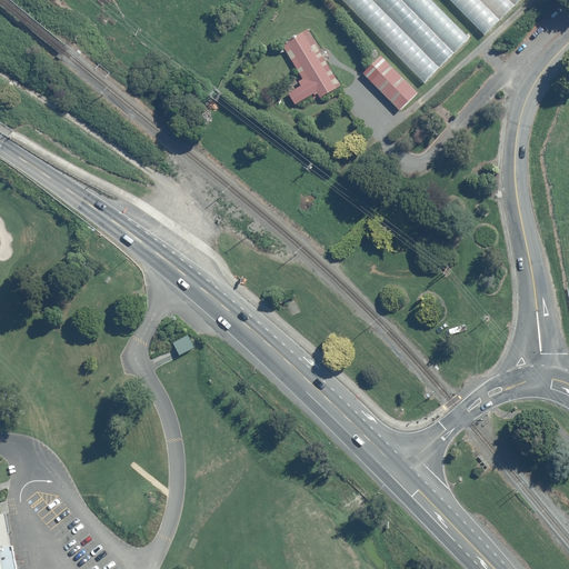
[(470,42),(430,0),(341,0),(423,87),(470,42)]
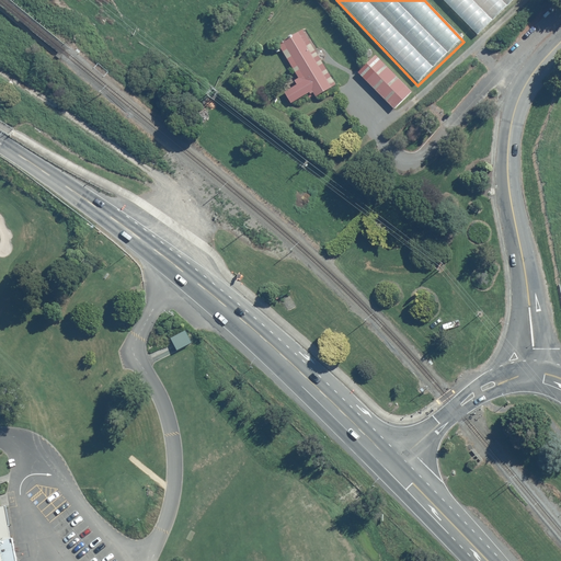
[(443,0),(477,35),(513,0),(443,0)]
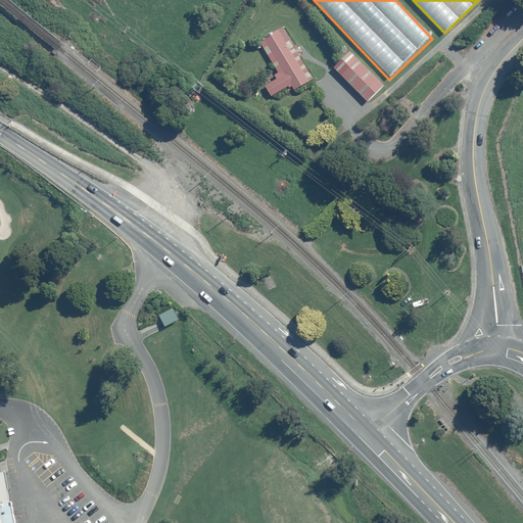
[(315,80),(284,28),(262,41),(281,74),(276,77),(278,80),(267,87),(274,97),(292,86),(295,91),(315,80)]
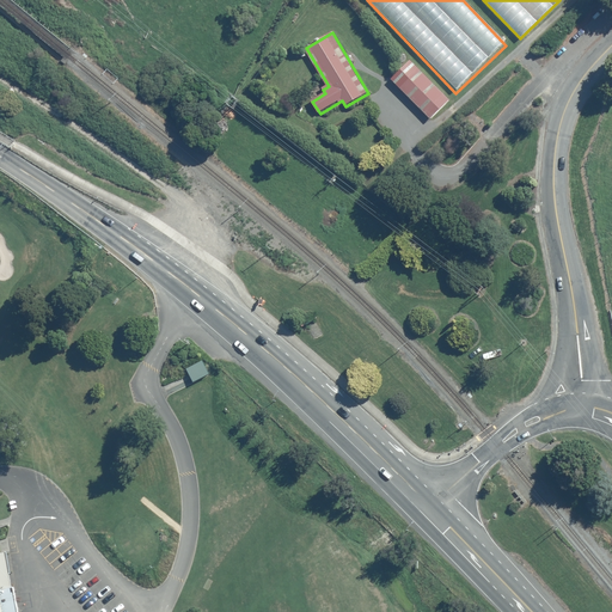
[(451,102),(421,69),(403,86),(434,118),(451,102)]
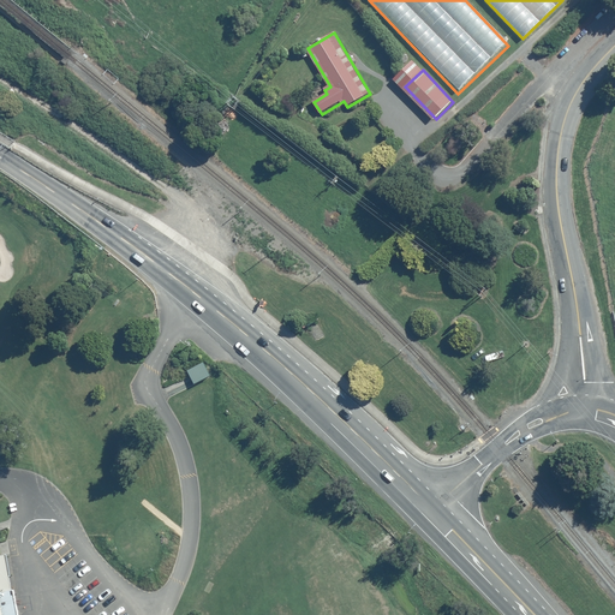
[(210,377),(203,364),(186,372),(193,386),(210,377)]
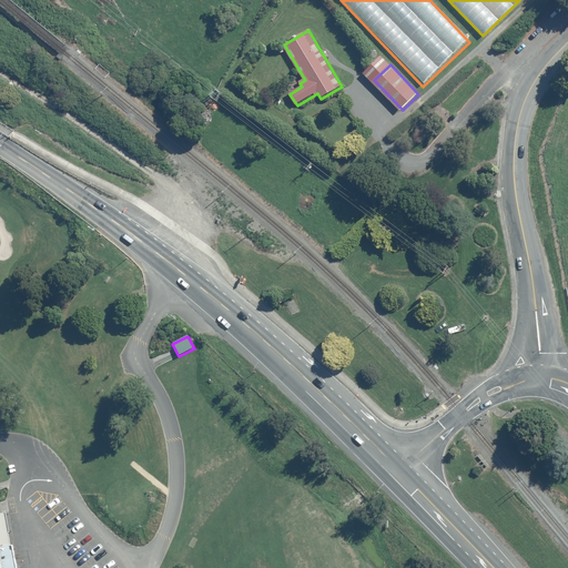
All buildings are outlined.
